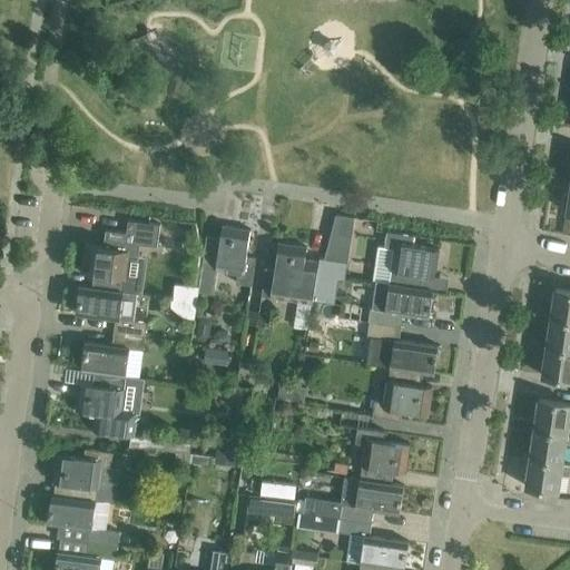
[(346,252),(350,216),(330,215),(326,251),(346,252)]
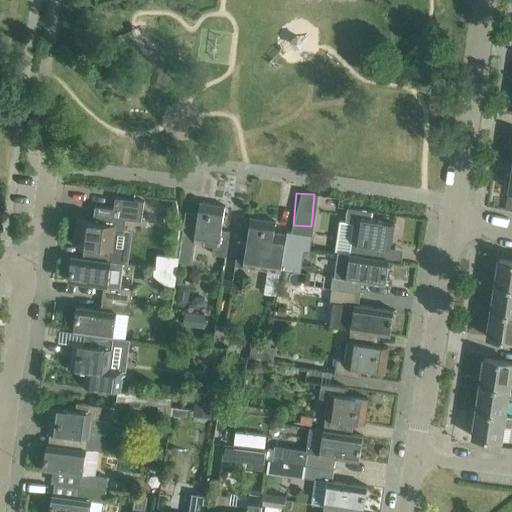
[(93,221),(76,219),(73,244),(84,246),(82,258),(111,261),(115,230),(124,232),(126,219),(142,221),(144,201),(116,197),(114,208),(95,206),(93,221)]
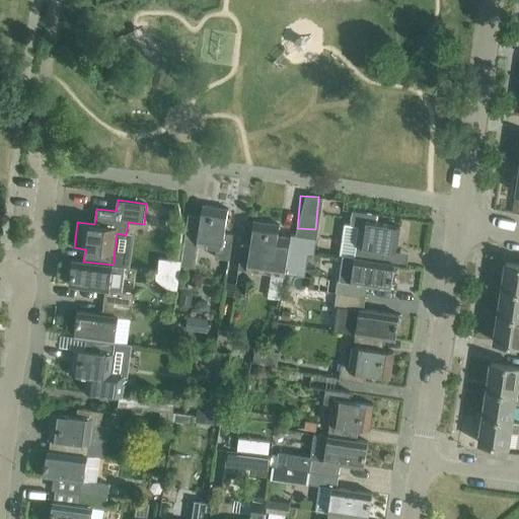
[(201,216),(188,214),(183,242),(216,246),(214,256),(229,258),(232,234),(224,233),(228,209),(203,205),(201,216)]
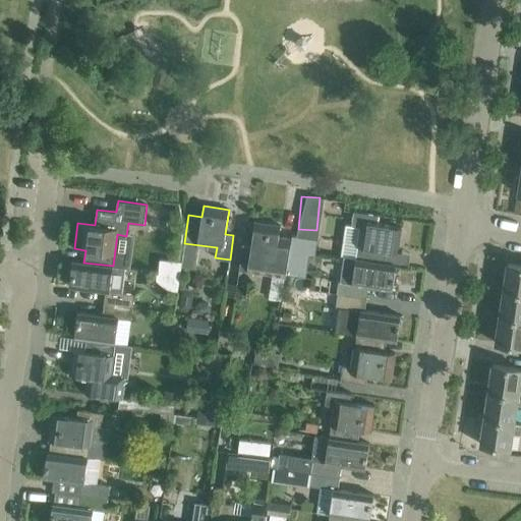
[(346,224),(341,256),(344,256),(385,263),(387,250),(398,252),(402,227),(378,223),(379,215),(353,211),(351,225),(346,224)]
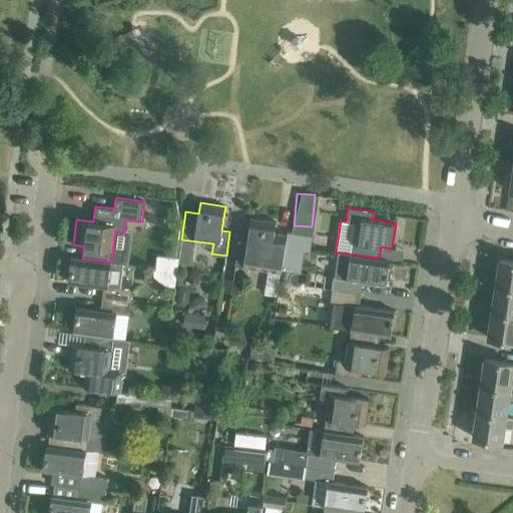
[(246,242),(239,240),(238,240),(234,266),(283,273),(287,234),(275,233),(276,221),(250,218),(246,242)]
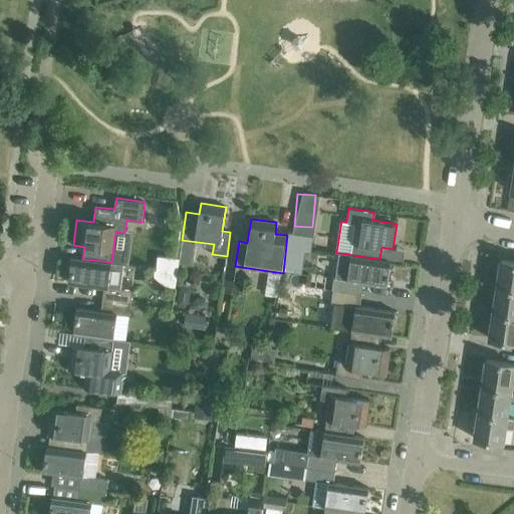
[(391,261),(379,259),(339,253),(333,289),(361,293),(363,282),(387,286),(391,261)]
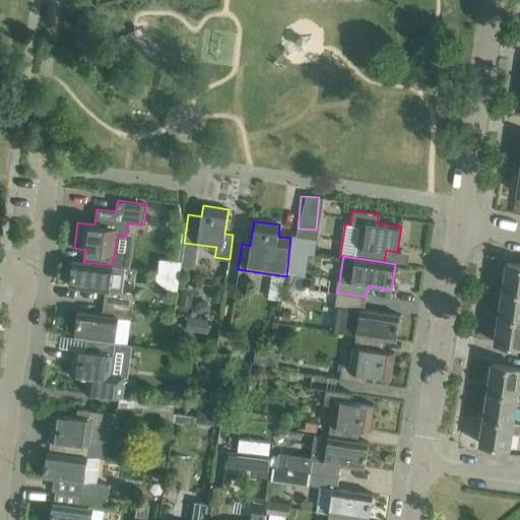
[(113,265),(83,262),(72,260),(69,285),(105,290),(104,303),(132,307),(134,294),(122,291),(125,267),(113,265)]
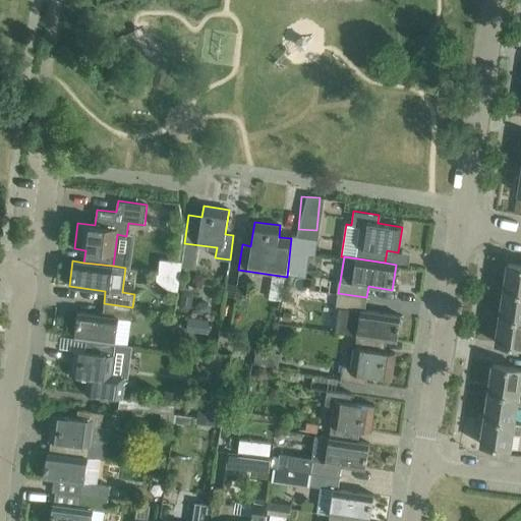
[(520,265),(508,263),(504,290),(520,292),(520,265)]
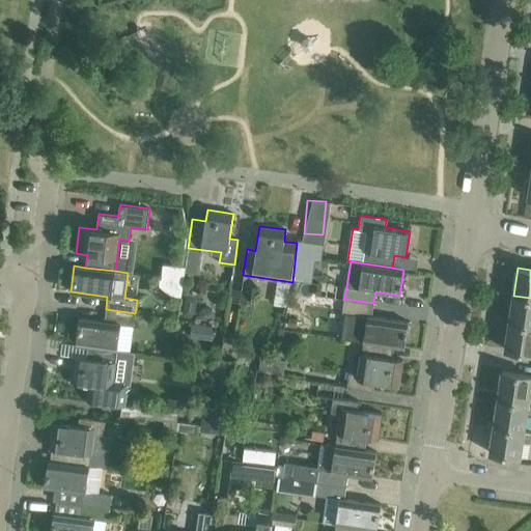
[(530,298),(513,296),(509,322),(530,325),(530,298)]
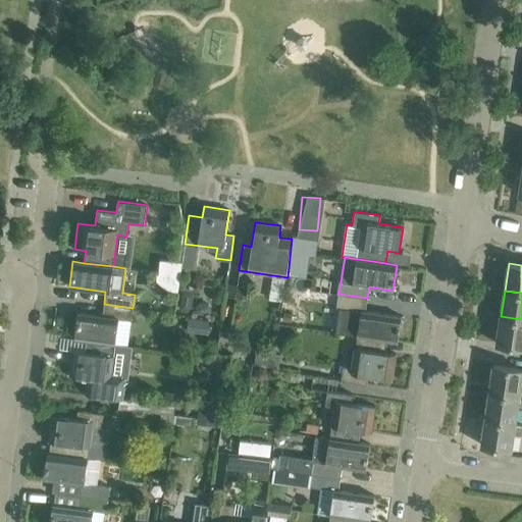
[(367,298),(338,294),(336,306),(361,310),(365,311),(367,298)]
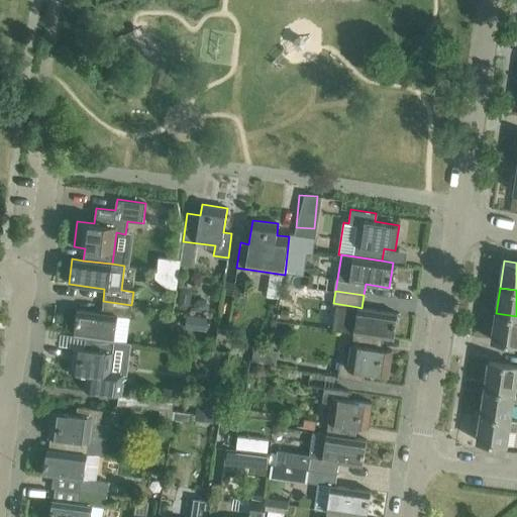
[(194,302),(193,306),(196,310),(200,311),(204,312),(208,309),(209,305),(206,301),(202,300),(198,300),(194,302)]
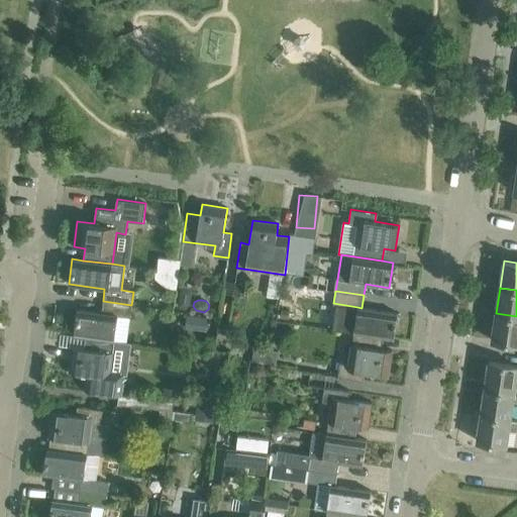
[(131,305),(103,301),(101,312),(78,309),(74,335),(85,336),(114,340),(117,316),(130,318),(131,305)]
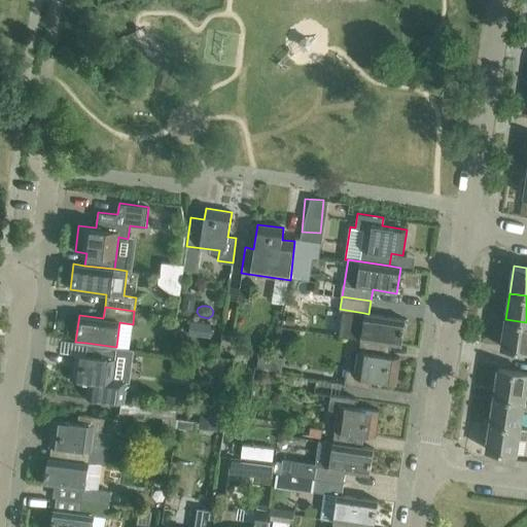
[(342,310),(338,336),(360,339),(389,344),(401,345),(406,319),(369,314),(364,313),(342,310)]
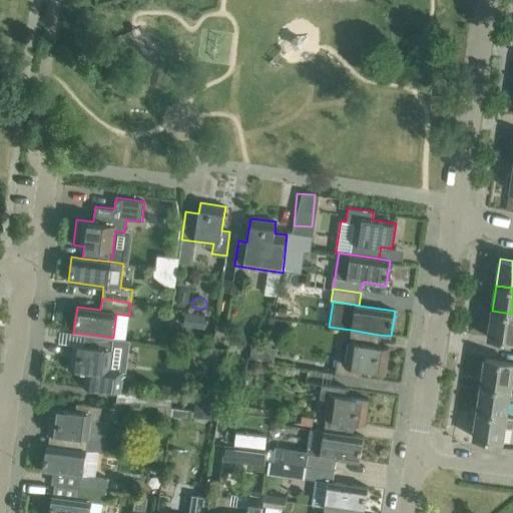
[(512,314),(492,311),(488,338),(512,341),(512,314)]
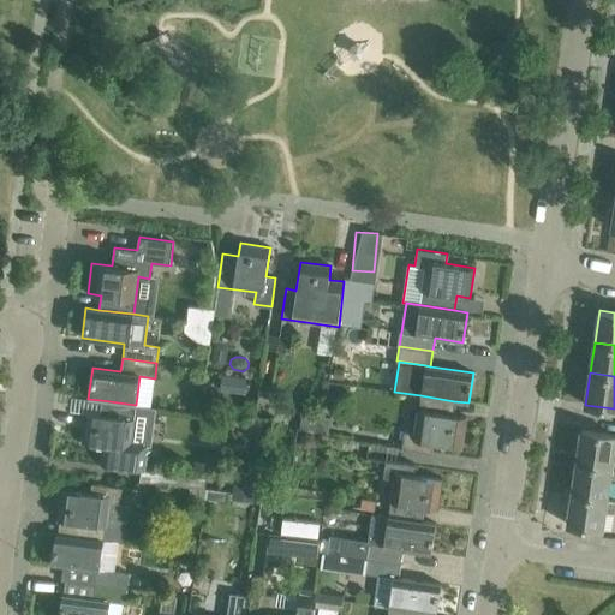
[(222,376),(220,390),(242,393),(244,378),(222,376)]
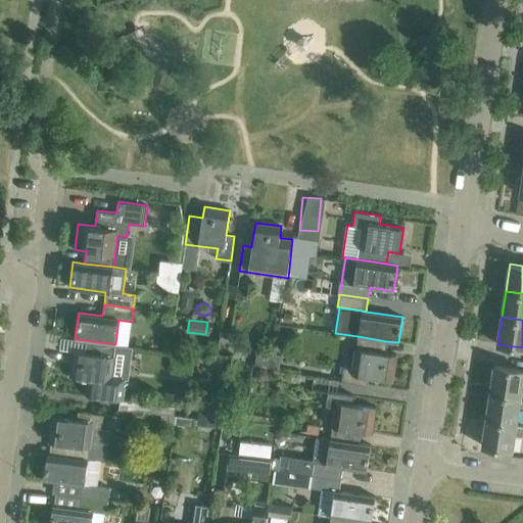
[(344,367),(342,381),(367,385),(368,377),(392,380),(396,354),(385,352),(386,341),(358,336),(352,368),(344,367)]
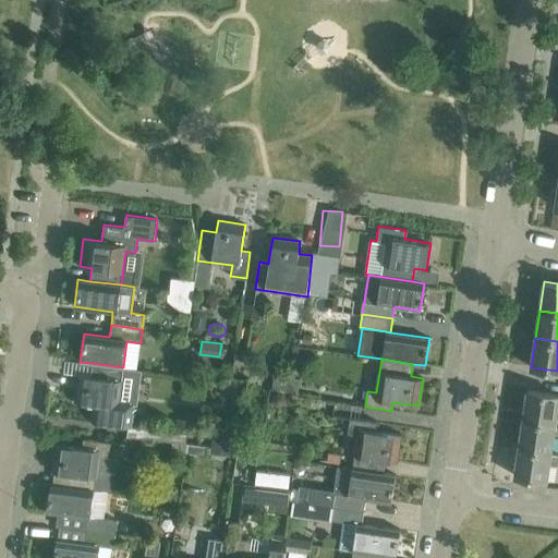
[(123,367),(92,363),(91,376),(77,374),(74,402),(94,404),(92,421),(129,426),(131,426),(133,403),(119,401),(123,367)]
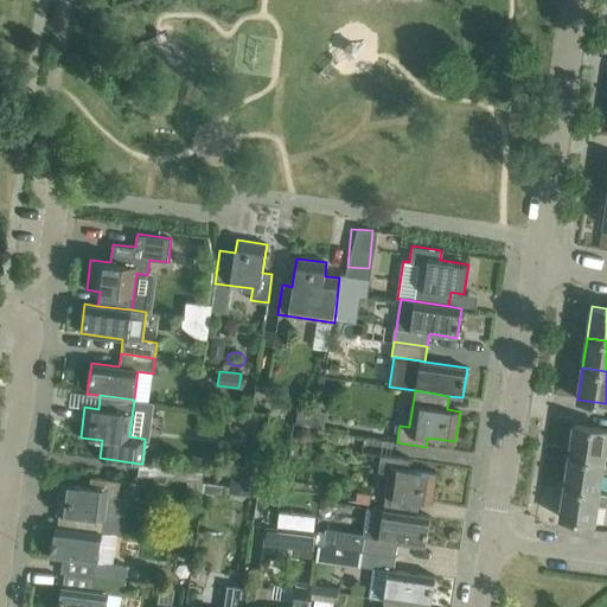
[(606,429),(574,425),(569,457),(606,461),(606,429)]
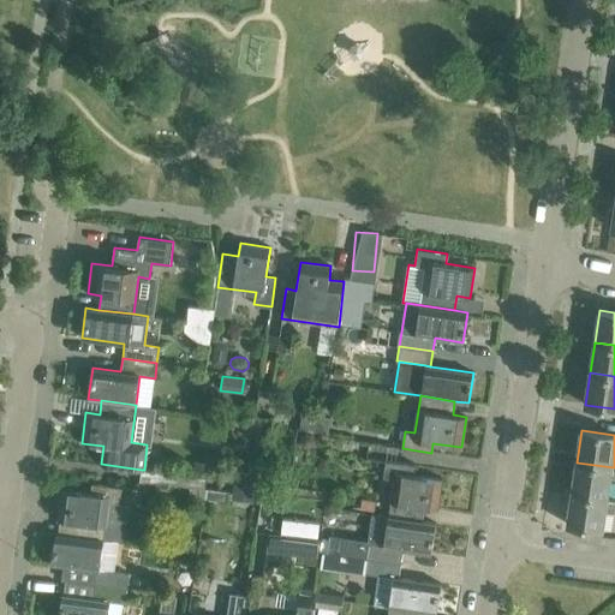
[(300,437),(299,443),(304,448),(309,448),(314,445),(315,439),(311,434),(305,434),(300,437)]
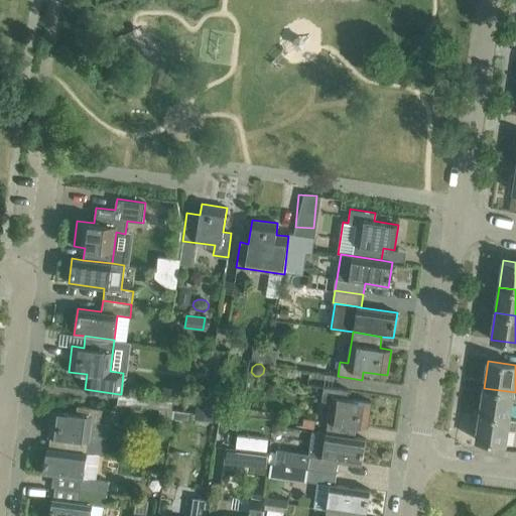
[(349,390),(324,386),(321,400),(330,401),(326,432),(355,437),(356,425),(367,427),(371,402),(347,398),(349,390)]
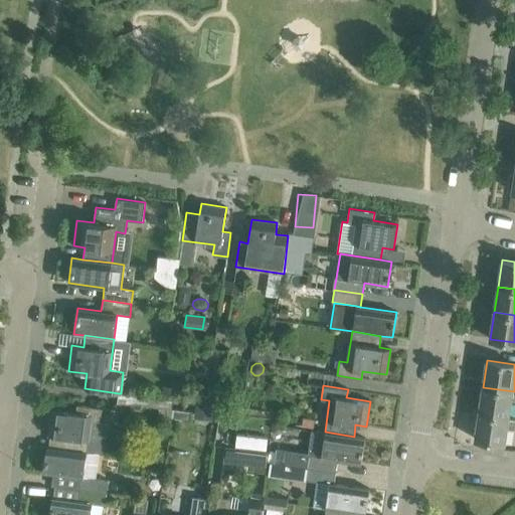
[(514,391),(483,387),(479,412),(510,416),(512,402),(514,402),(514,391)]
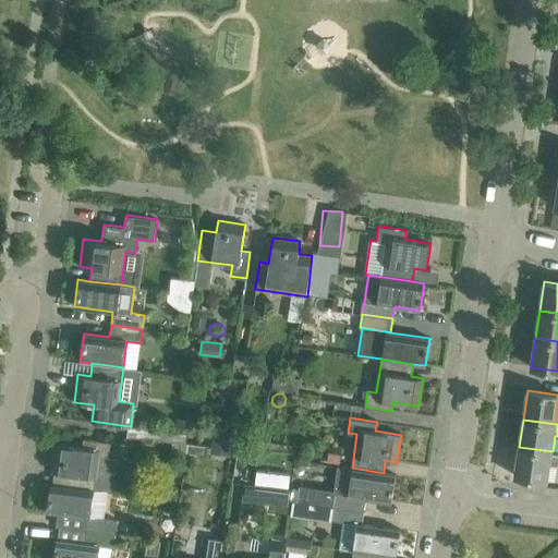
[(215,423),(210,453),(230,457),(234,425),(215,423)]
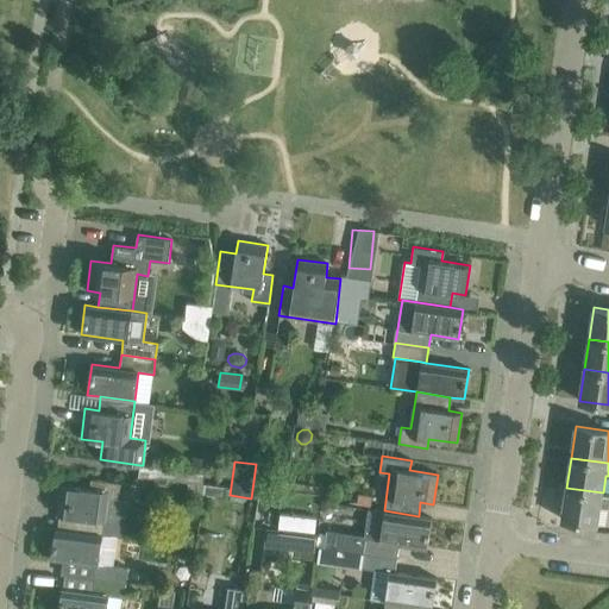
[(120,482),(90,478),(89,488),(61,484),(57,515),(70,516),(69,531),(117,537),(117,535),(124,537),(125,521),(124,521),(126,501),(118,500),(120,482)]
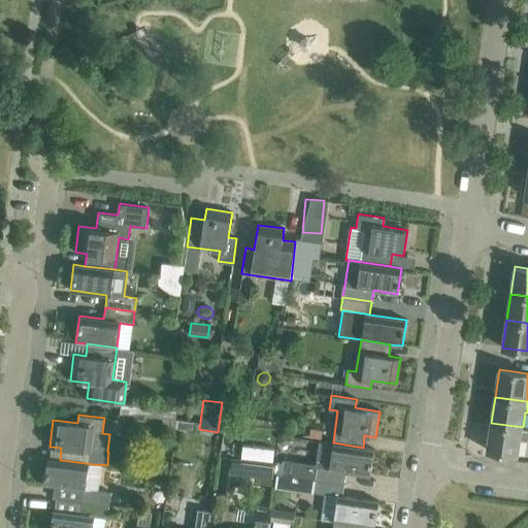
[(177,420),(163,418),(162,425),(176,427),(177,420)]
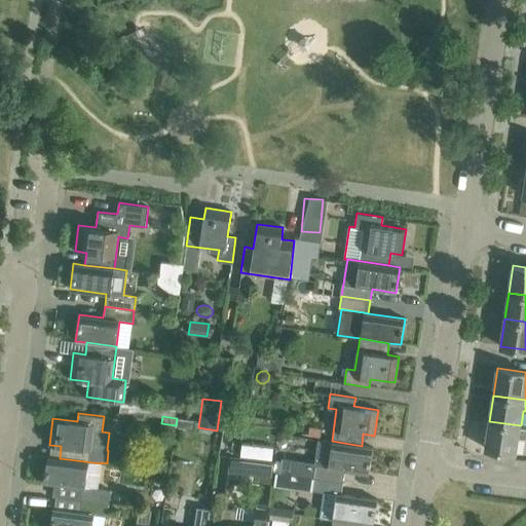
[(489,421),(485,448),(516,453),(518,438),(525,439),(525,435),(525,426),(521,425),(489,421)]
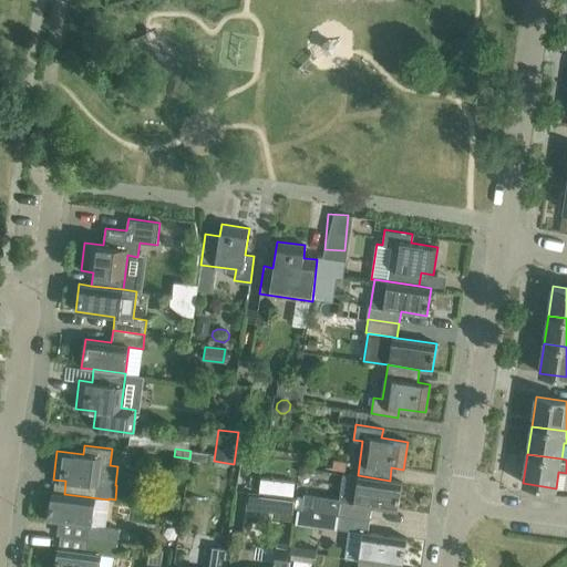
[(305,493),(302,508),(338,514),(370,519),(371,506),(398,511),(402,482),(390,481),(358,475),(358,476),(344,474),(340,498),(305,493)]
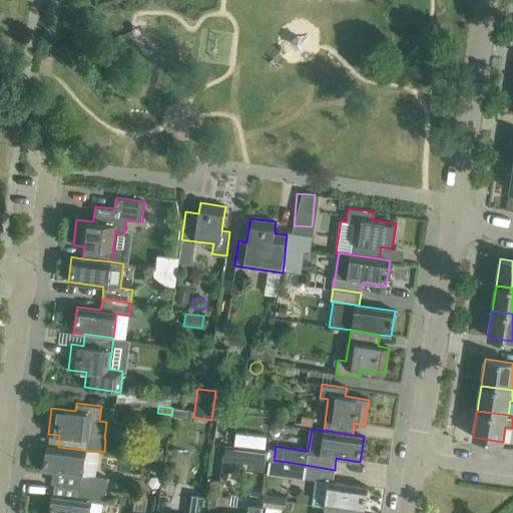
[(222,457),(222,459),(235,461),(237,446),(224,444),(222,457)]
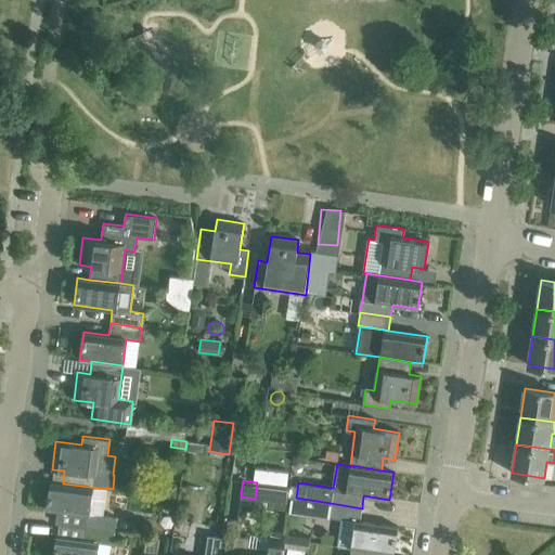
[(106,489),(63,483),(50,481),(47,510),(86,514),(84,527),(114,531),(116,517),(103,515),(106,489)]
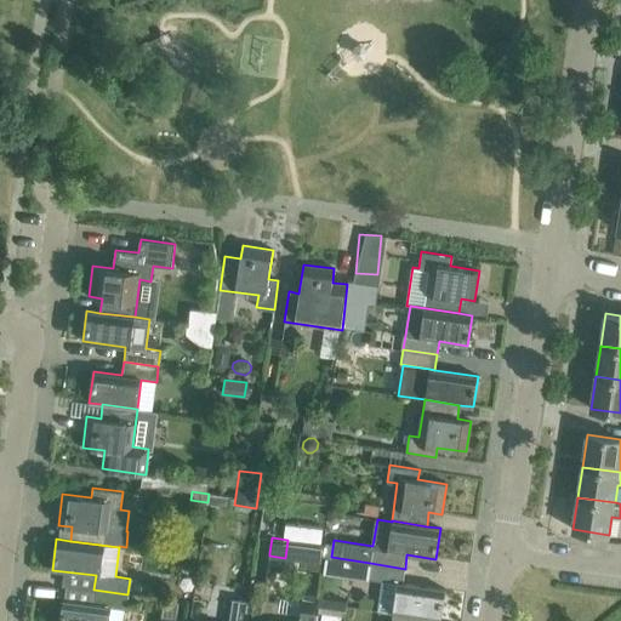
[(307,564),(323,565),(325,547),(309,545),(307,564)]
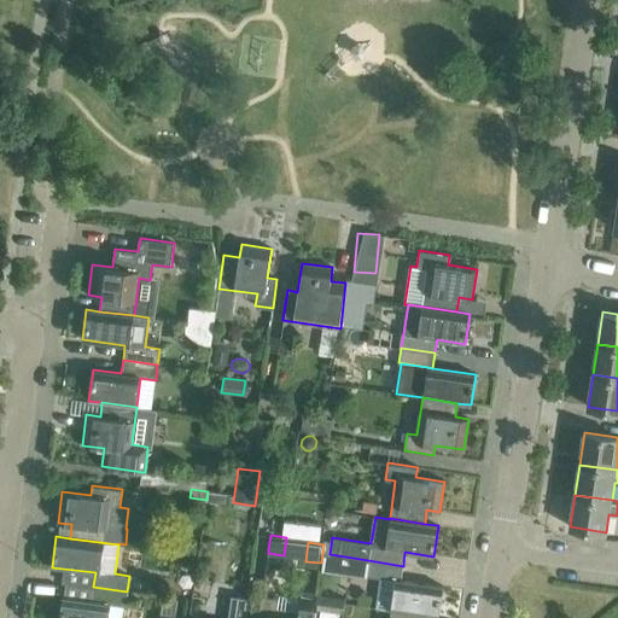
[(403,566),(368,560),(366,576),(396,581),(391,610),(425,616),(439,617),(443,587),(401,581),(403,566)]
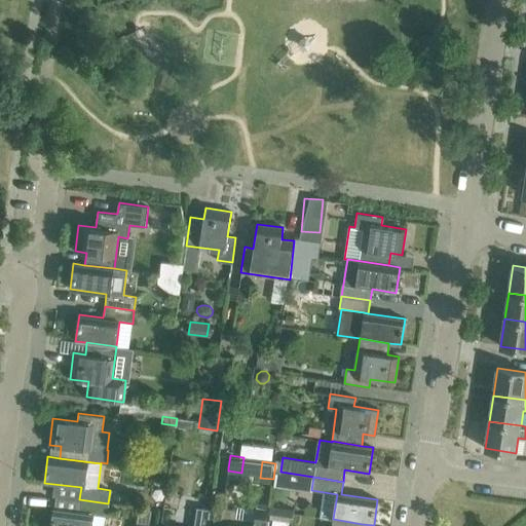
[(53,509),(50,525),(104,525),(105,516),(108,503),(79,499),(78,512),(53,509)]
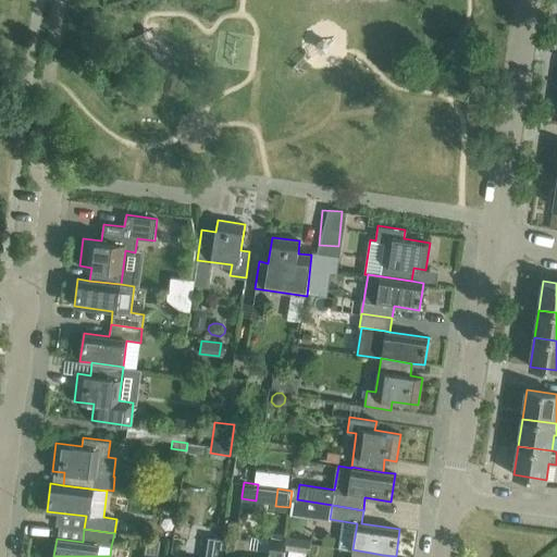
[(311,539),(286,535),(285,548),(284,549),(291,549),(310,553),(311,539)]
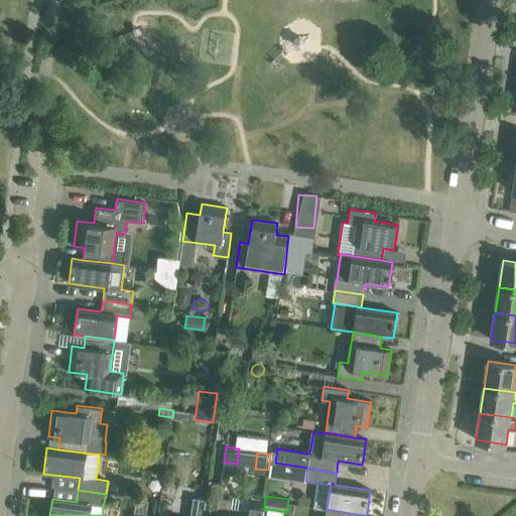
[(189,515),(158,515),(157,515),(205,515),(208,499),(192,497),(189,515)]
